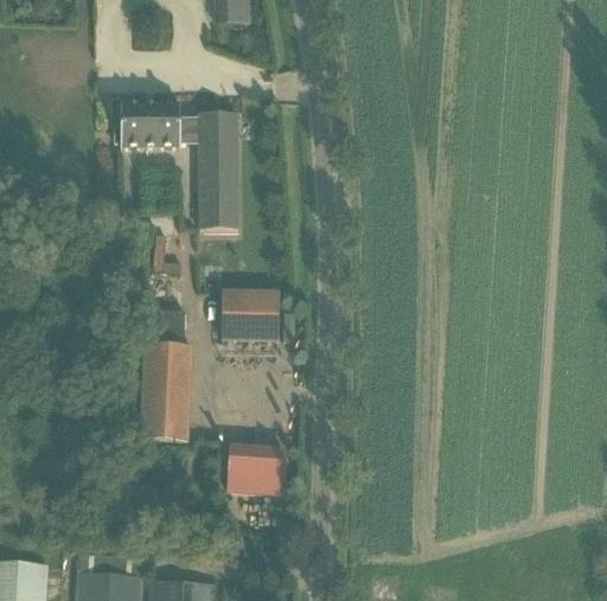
[(251,21),(250,0),(215,0),(216,23),(251,21)]
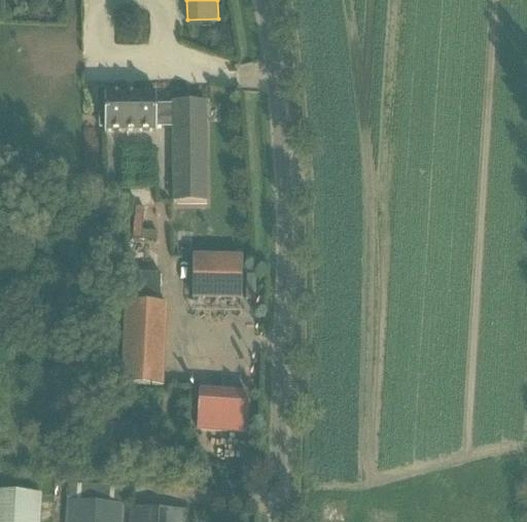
[(173,124),(173,198),(206,197),(205,99),(172,99),(172,102),(155,103),(155,91),(104,91),(104,110),(99,110),(99,125),(104,125),(104,129),(156,128),(156,124),(173,124)]
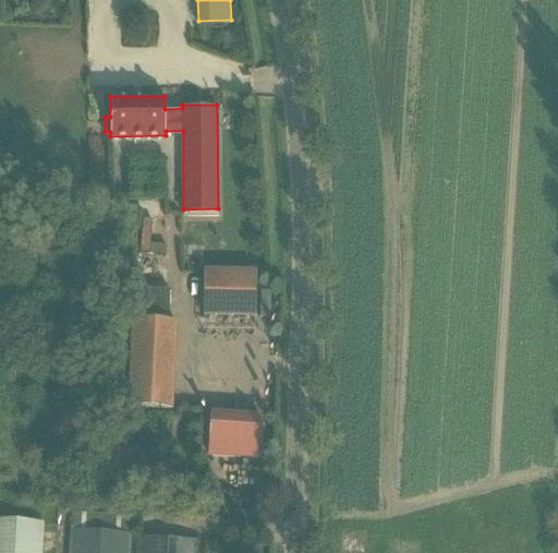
[(204,271),(203,311),(255,313),(256,272),(204,271)]
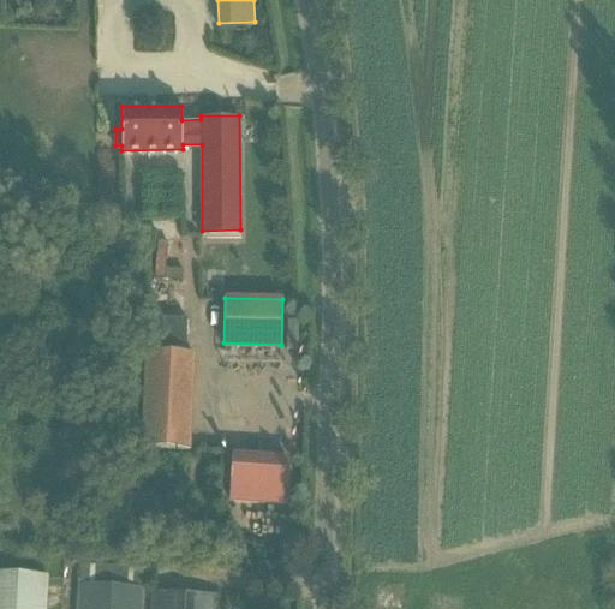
[(187,316),(149,315),(148,342),(186,344),(187,316)]
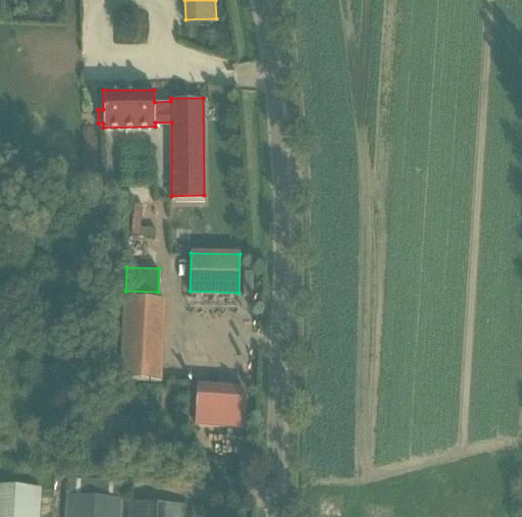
[(244,269),(243,294),(252,294),(253,270),(244,269)]
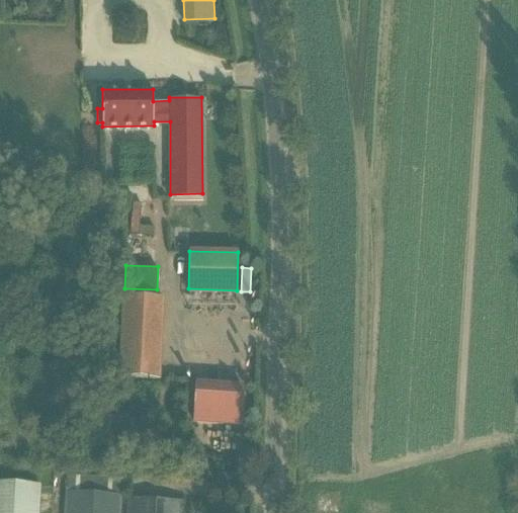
[(119,375),(160,377),(163,296),(123,294),(119,375)]
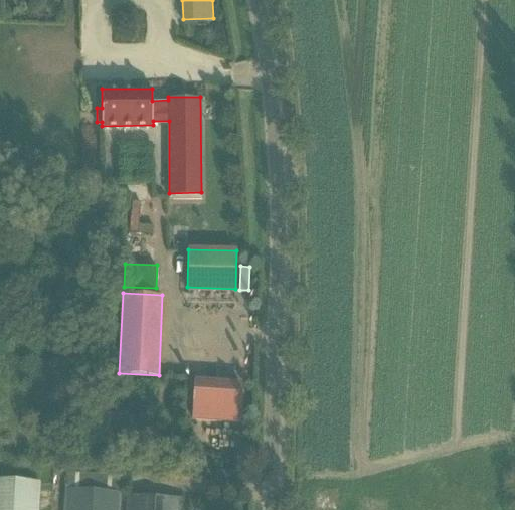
[(194,383),(192,415),(241,419),(243,386),(194,383)]
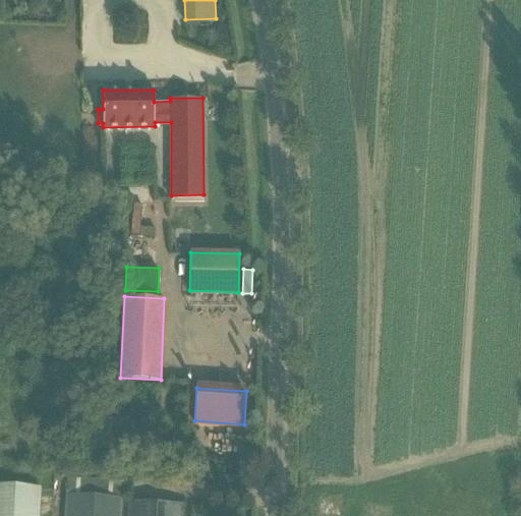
[(68,475),(65,515),(119,515),(121,478),(68,475)]
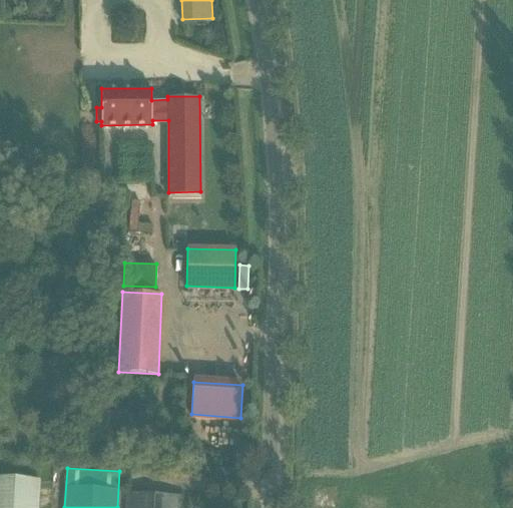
[(0,507),(36,507),(39,477),(0,475),(0,507)]
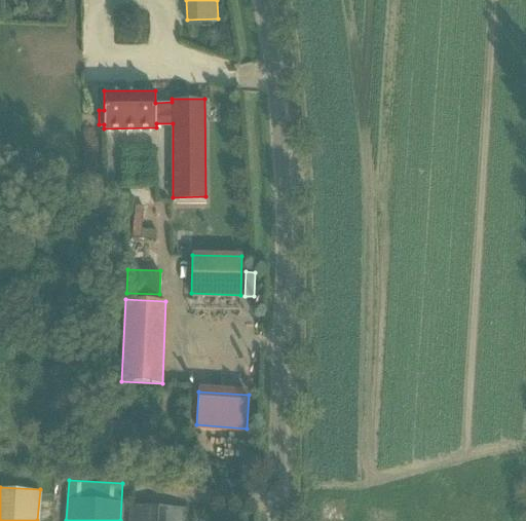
[(129,520),(183,520),(184,506),(130,501),(129,520)]
